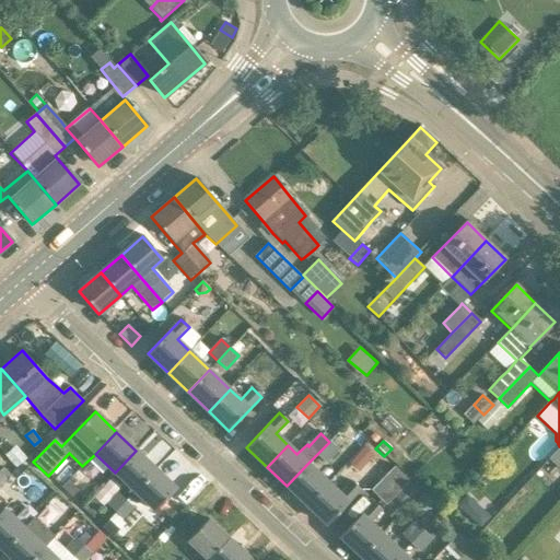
[(329,442),(316,455),(325,463),(337,450),(329,442)]
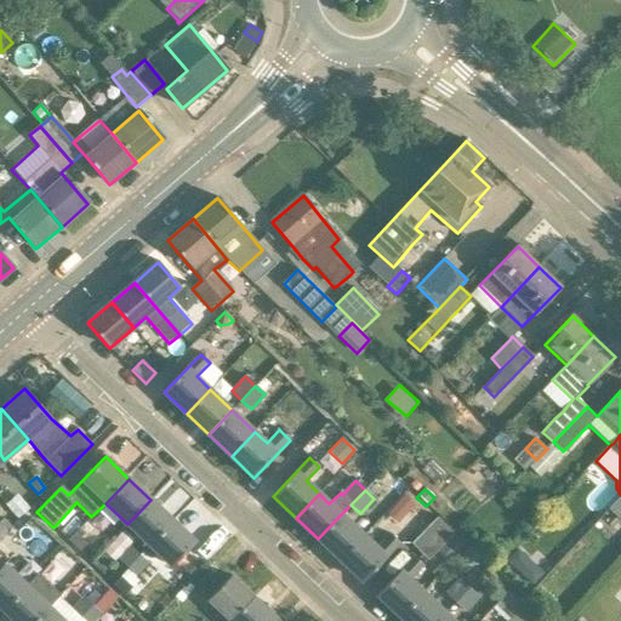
[(405,493),(393,507),(405,518),(417,502),(405,493)]
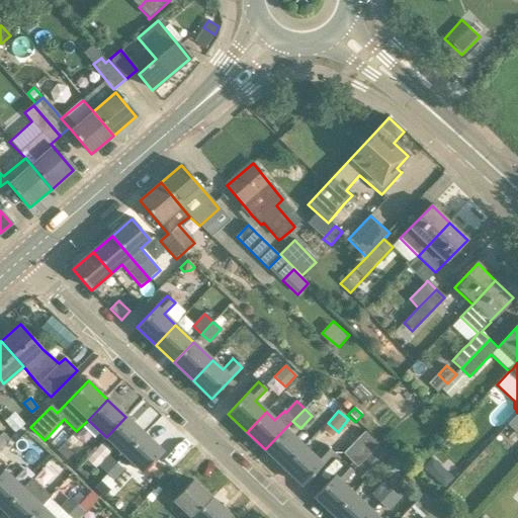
[(517,413),(508,424),(509,425),(515,431),(516,433),(517,430),(517,413)]
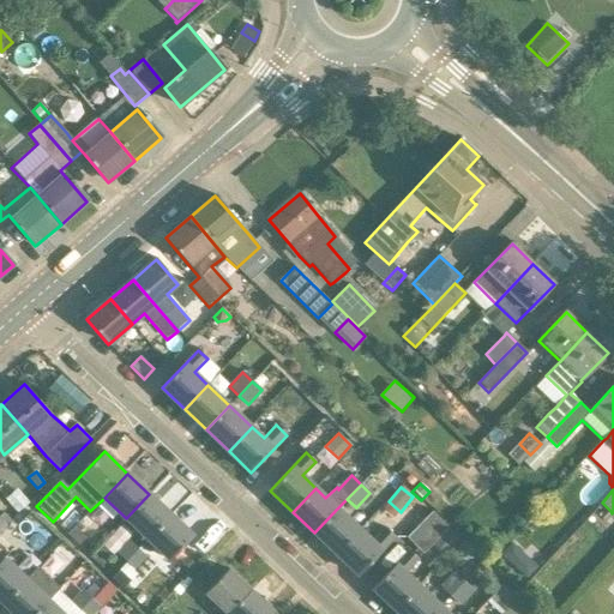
[(149,494),(126,518),(148,539),(170,515),(149,494)]
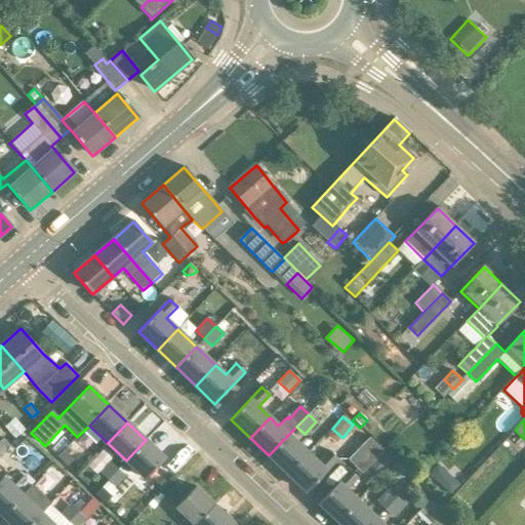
[(288,435),(269,455),(287,473),(307,453),(288,435)]
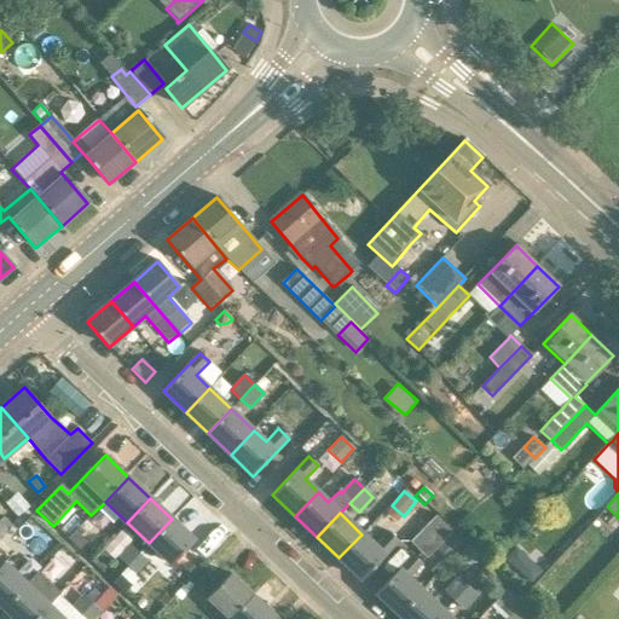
[(438,515),(411,543),(427,559),(434,551),(443,543),(452,533),(453,531),(438,515)]
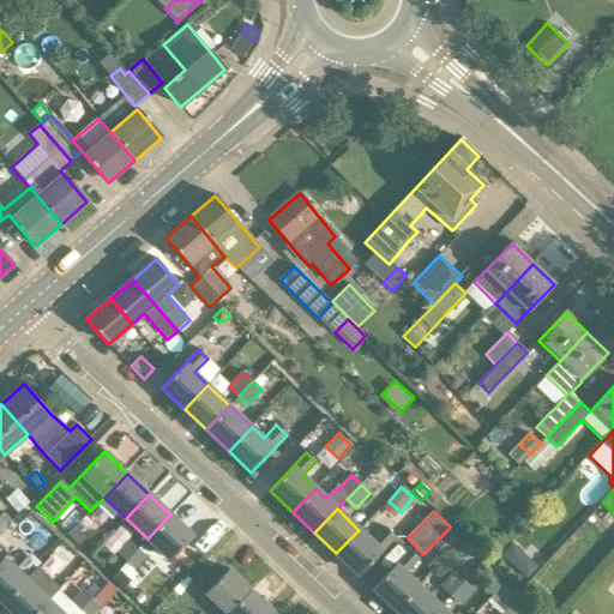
[(4,513),(0,516),(0,533),(12,522),(4,513)]
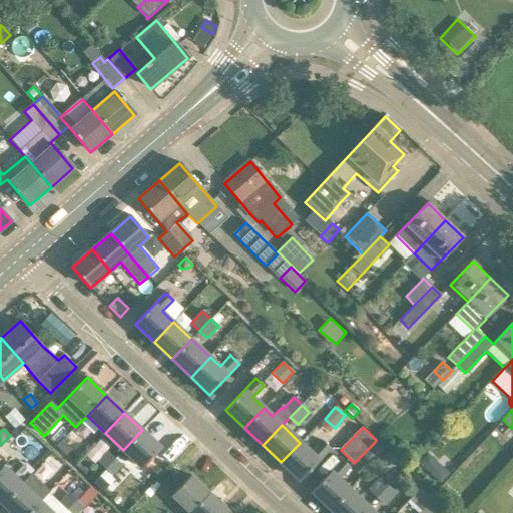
[(142,430),(123,450),(142,468),(161,449),(142,430)]
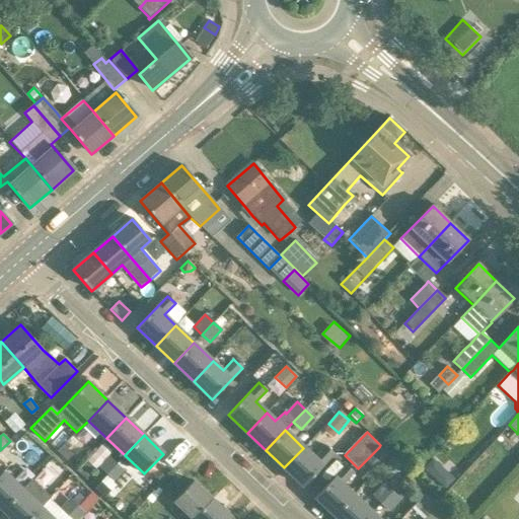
[(303,448),(284,467),(303,487),(334,454),(325,446),(314,458),(309,453),(304,448),(303,448)]
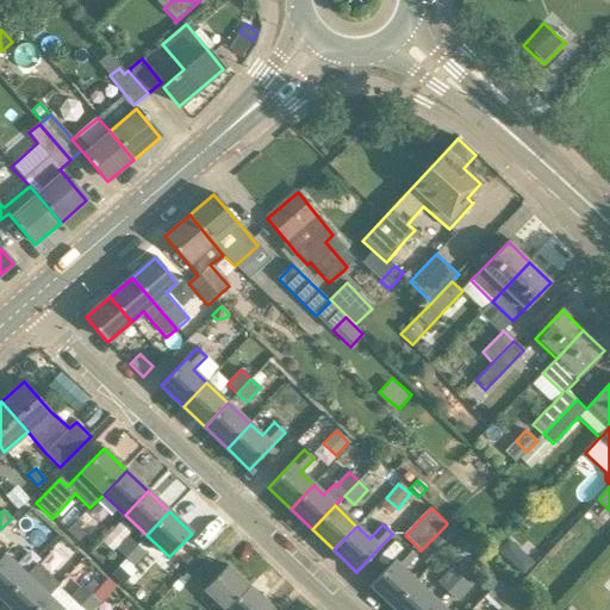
[(446,526),(436,535),(446,546),(456,535),(446,526)]
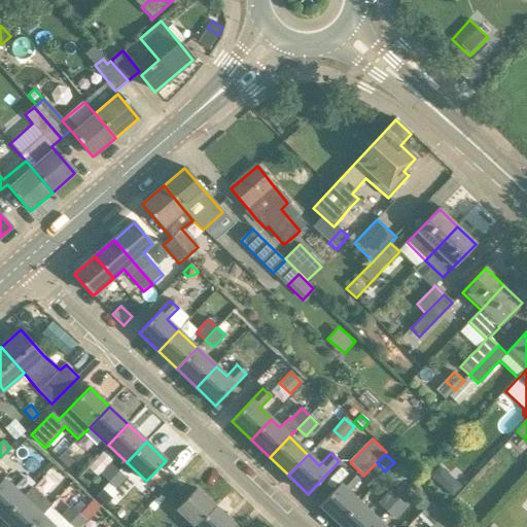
[(110,464),(99,476),(107,483),(118,471),(110,464)]
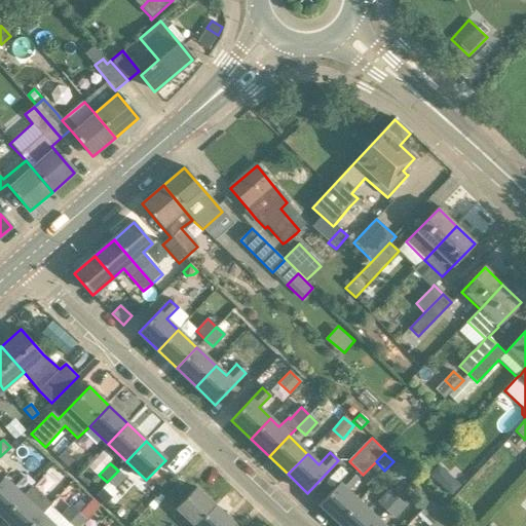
[(428,475),(445,489),(449,485),(449,476),(438,465),(428,475)]
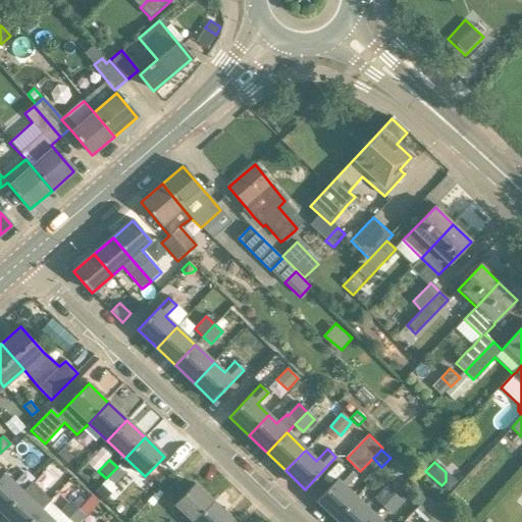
[(117,467),(106,478),(114,486),(125,475),(117,467)]
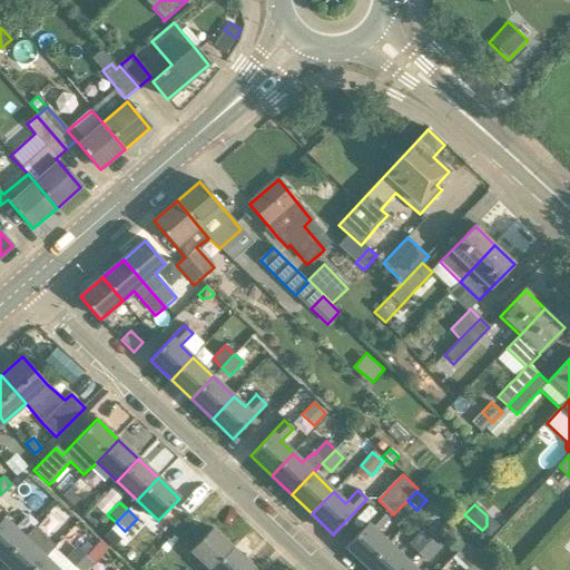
[(380,511),(346,547),(367,567),(389,544),(376,533),(389,521),(380,511)]
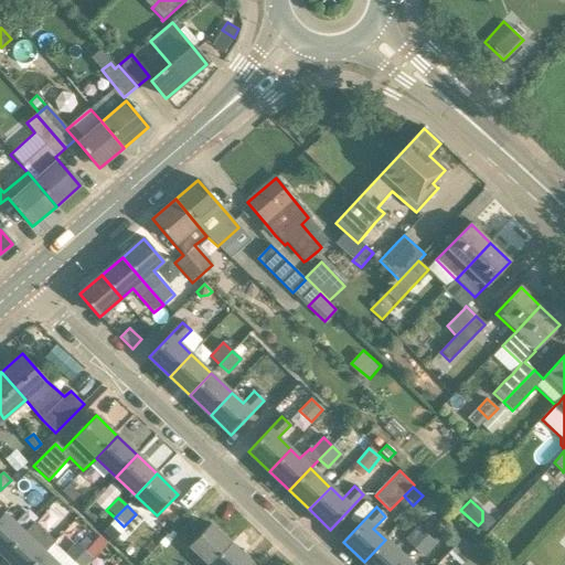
[(4,512),(0,516),(0,554),(2,556),(34,523),(33,522),(24,532),(4,512)]
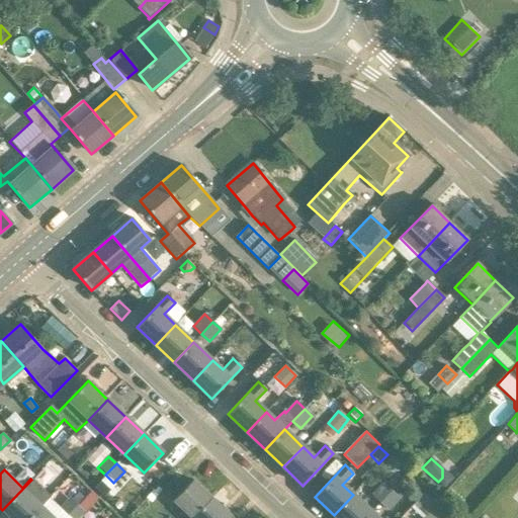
[(113,483),(115,485),(119,488),(130,478),(124,471),(113,483)]
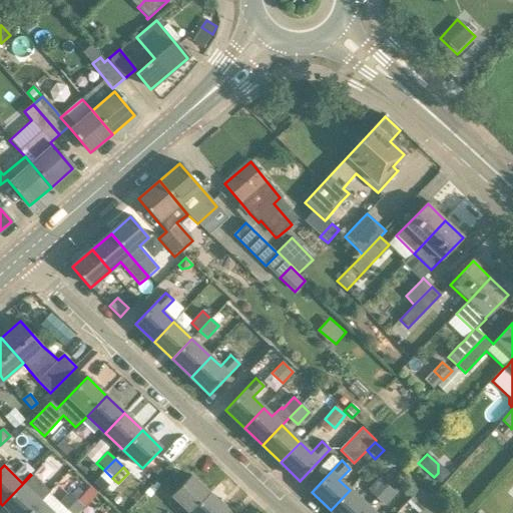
[(103,492),(114,480),(112,478),(105,471),(93,483),(103,492)]
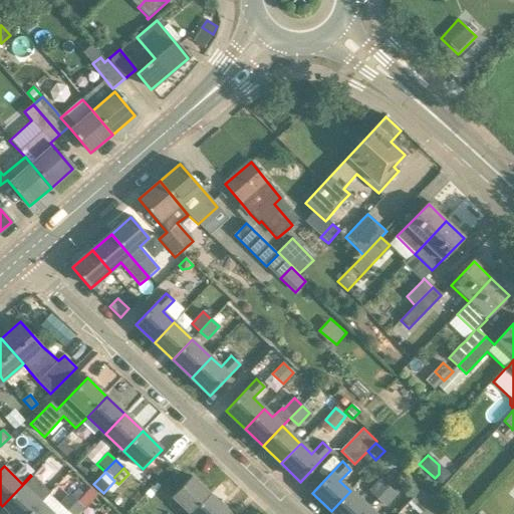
[(31,476),(2,506),(9,513),(29,513),(49,493),(31,476)]
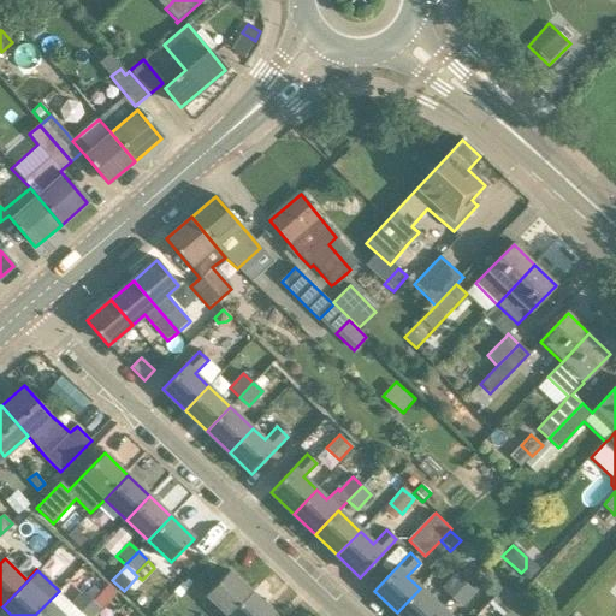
[(229,572),(206,596),(226,615),(230,615),(253,593),(229,572)]
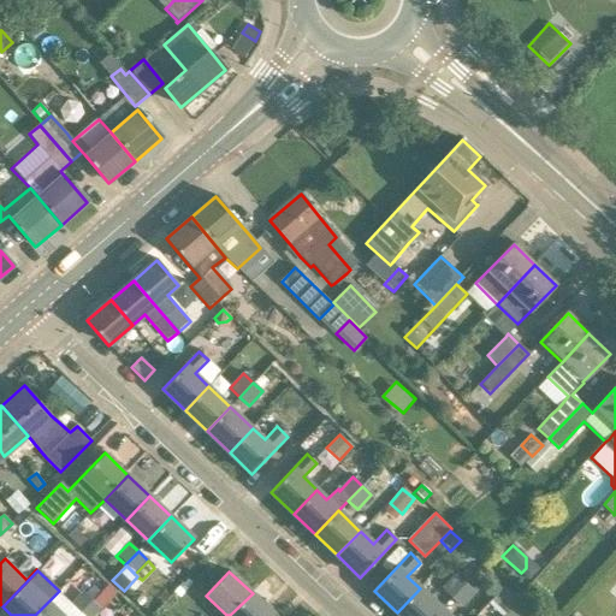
[(456,575),(442,590),(451,599),(466,585),(456,575)]
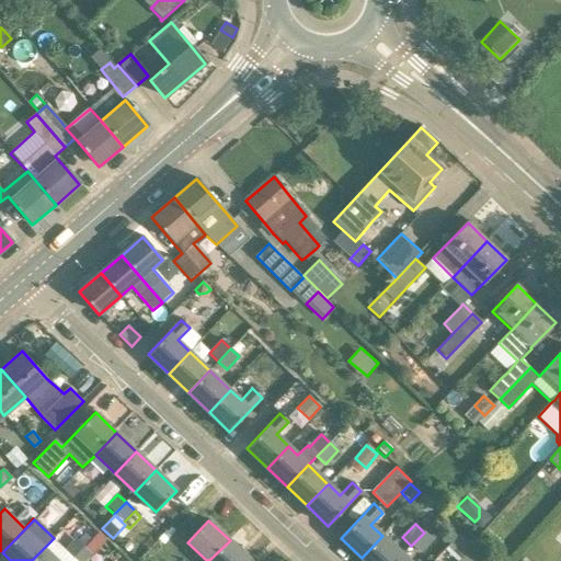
[(86,547),(73,559),(75,560),(88,560),(107,541),(99,533),(86,547)]
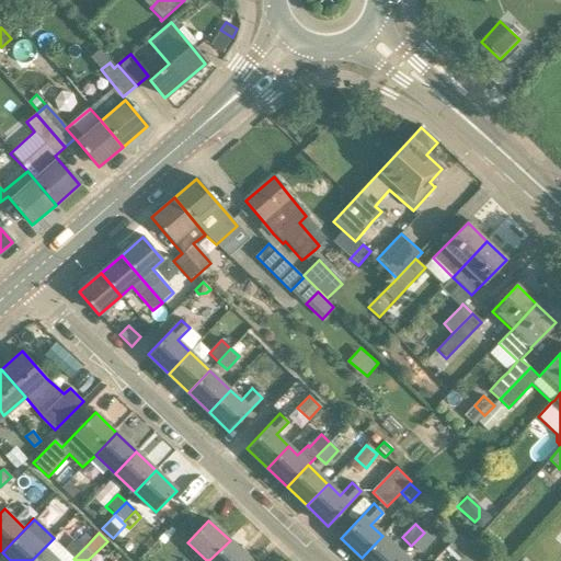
[(424,533),(411,546),(420,553),(420,552),(421,552),(432,540),(424,533)]
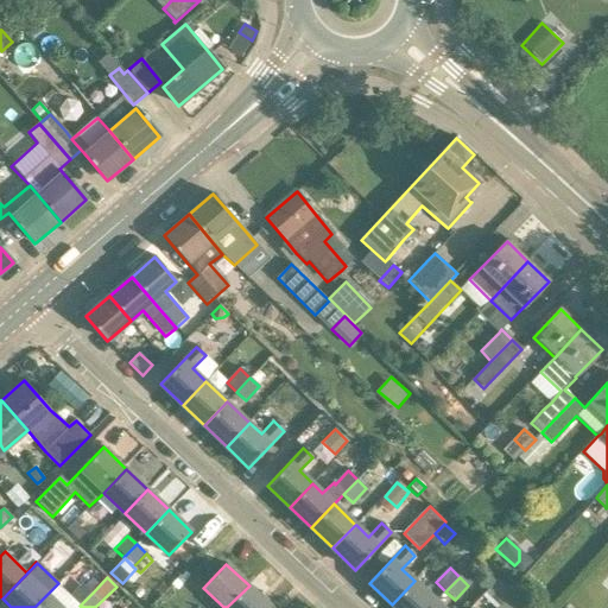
[(526,607),(496,580),(485,594),(499,607),(498,607),(526,607)]
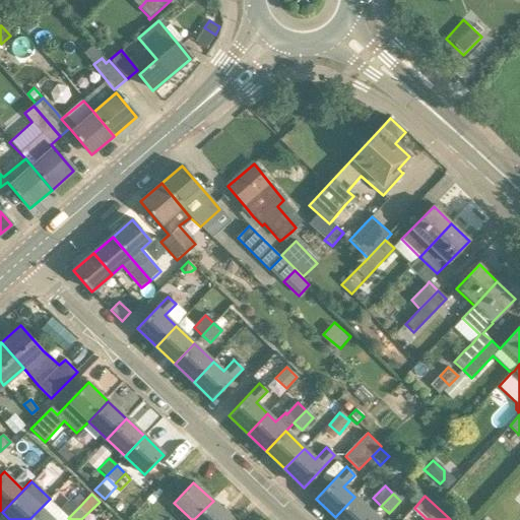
[(354,497),(335,517),(338,519),(368,519),(373,515),(354,497)]
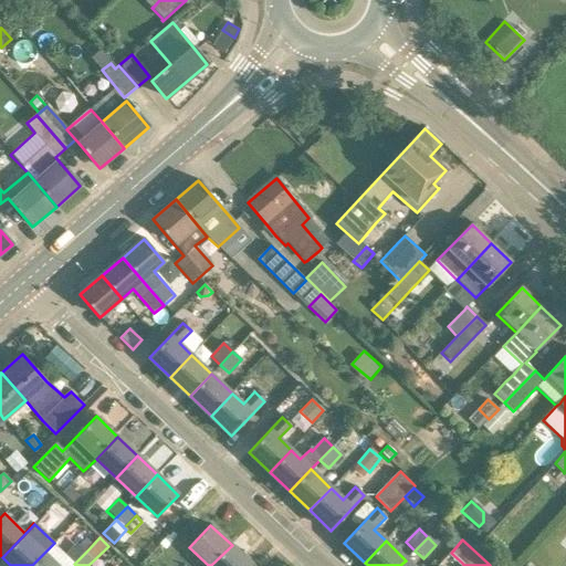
[(54,543),(32,565),(59,565),(45,554),(55,544),(54,543)]
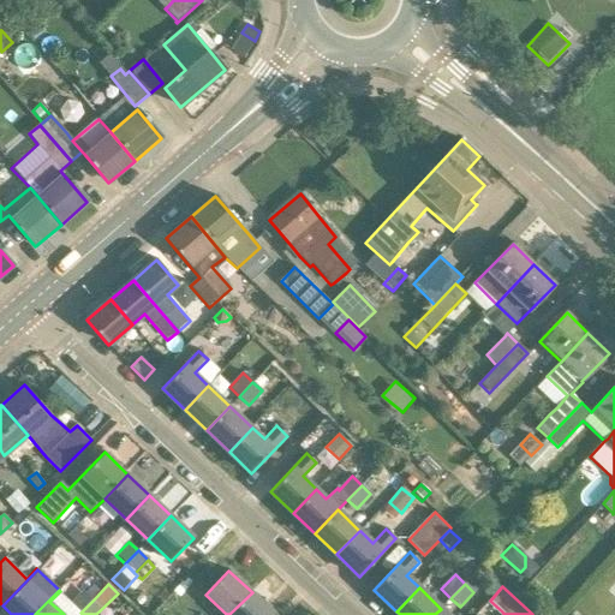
[(83,590),(71,603),(81,613),(94,599),(83,590)]
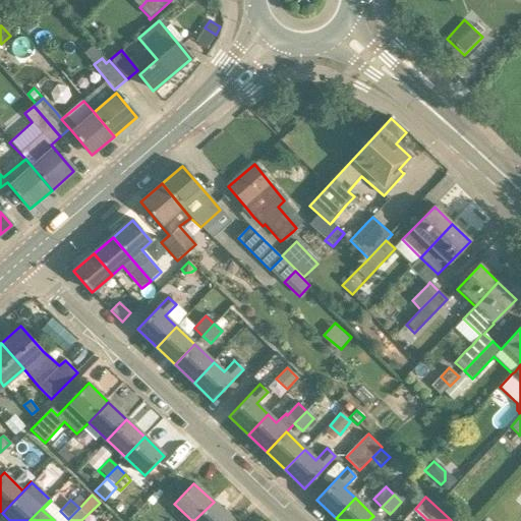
[(214,502),(194,520),(231,520),(232,520),(214,502)]
